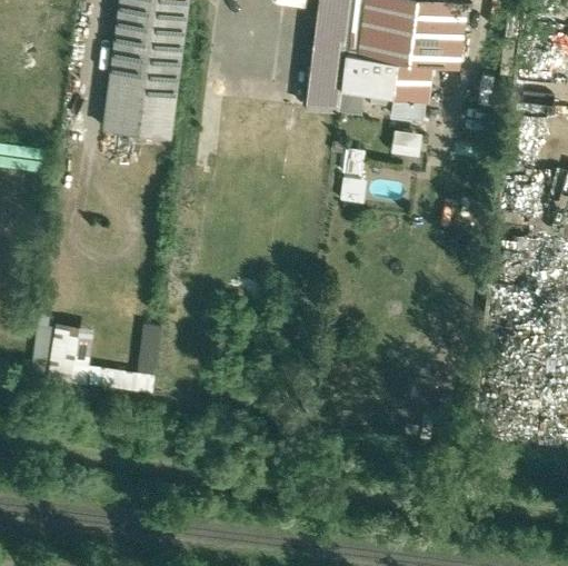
[(190,0),(122,0),(118,39),(185,48),(190,0)]
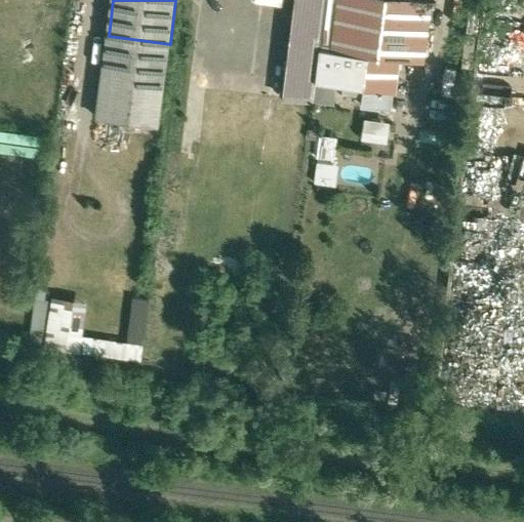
[(326,0),(296,0),(284,98),(314,103),(321,46),(326,0)]
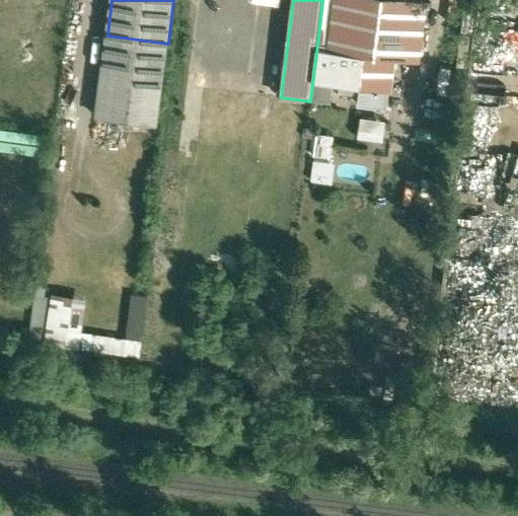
[(322,0),(317,46),(329,47),(336,0),(322,0)]
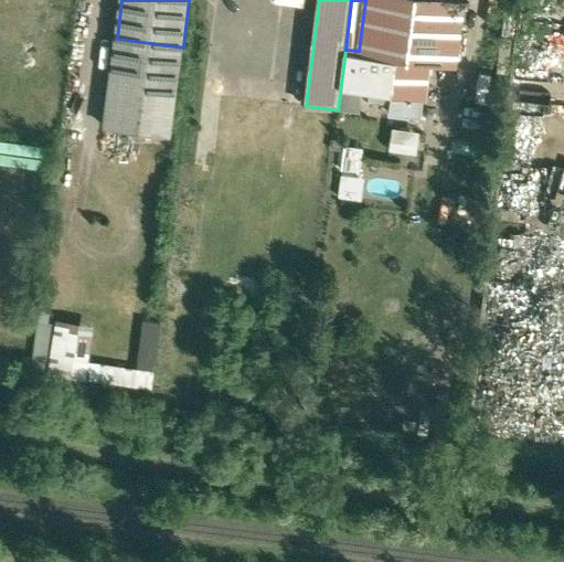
[(365,0),(359,51),(359,55),(396,60),(392,93),(425,96),(429,63),(456,66),(464,0),(365,0)]
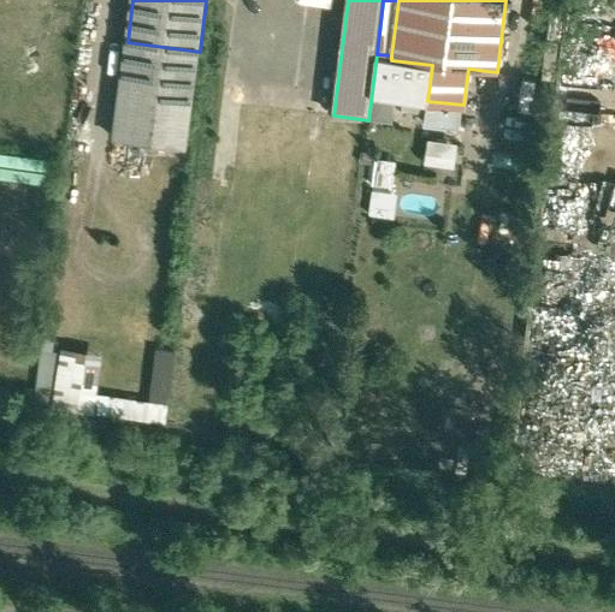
[(200,52),(128,42),(114,138),(187,148),(200,52)]
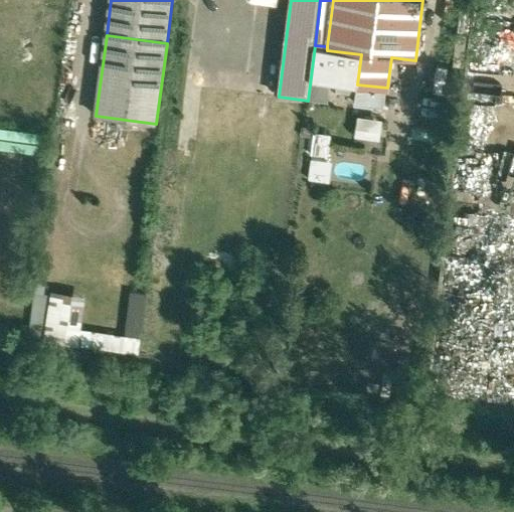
[(361,54),(327,50),(327,46),(315,45),(308,101),(329,103),(331,81),(357,84),(361,54)]
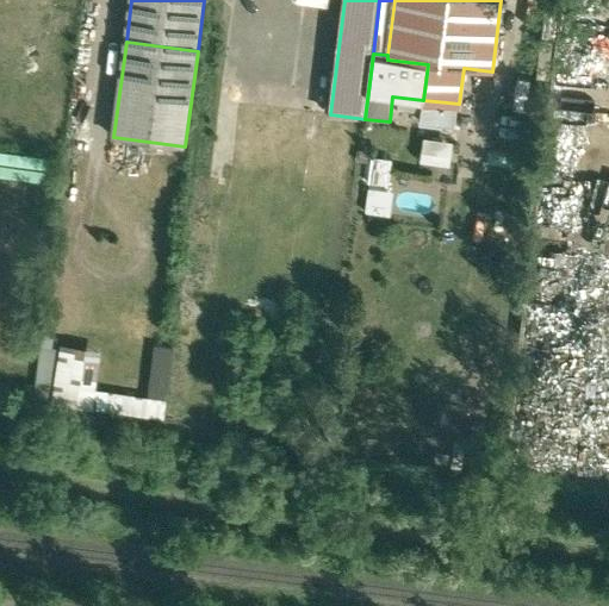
[(459,104),(423,100),(426,101),(422,124),(455,127),(459,104)]
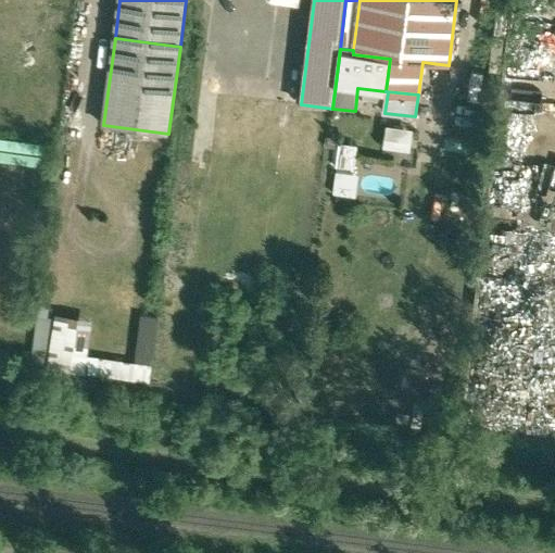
[(381,150),(408,152),(412,129),(383,126),(381,150)]
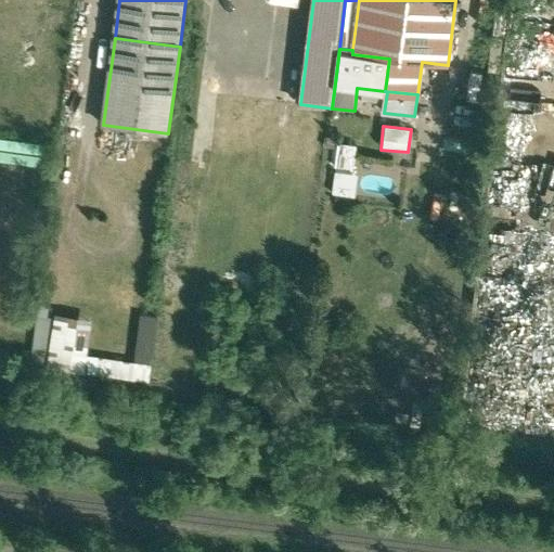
[(353,197),(356,175),(334,171),(331,194),(353,197)]
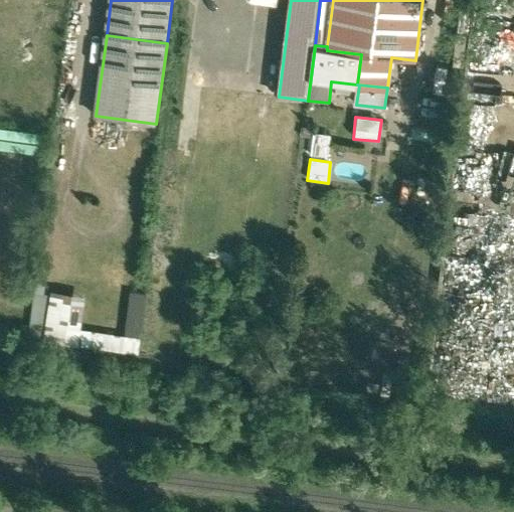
[(35,280),(27,342),(138,356),(146,296),(129,294),(123,337),(80,331),(84,300),(44,295),(46,282),(35,280)]
